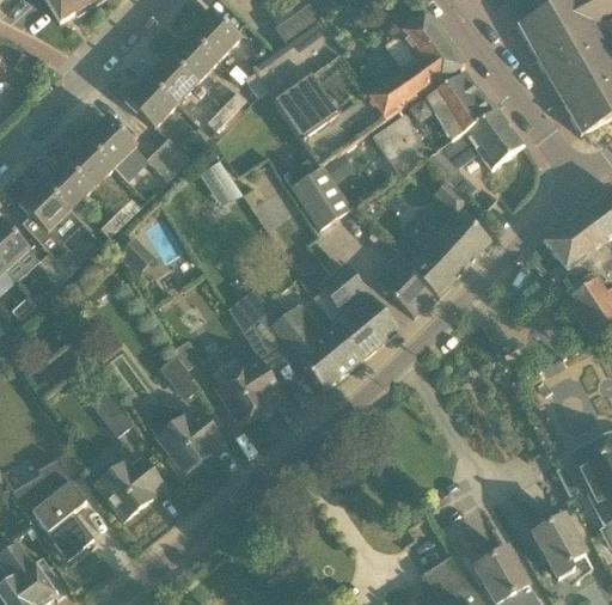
[(47,0),(60,22),(96,0),(47,0)]
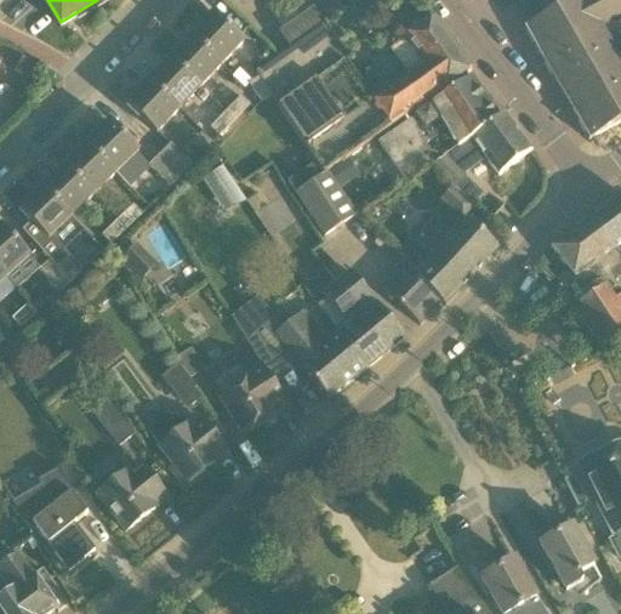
[(539,0),(546,11),(525,24),(542,55),(602,22),(603,24),(620,13),(620,0),(539,0)]
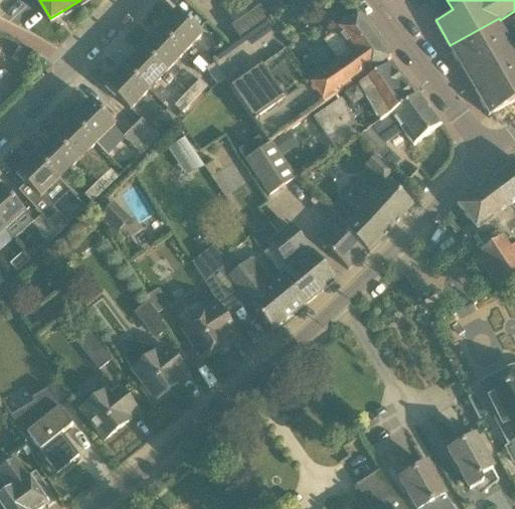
[(231,23),(239,37),(270,16),(260,2),(231,23)]
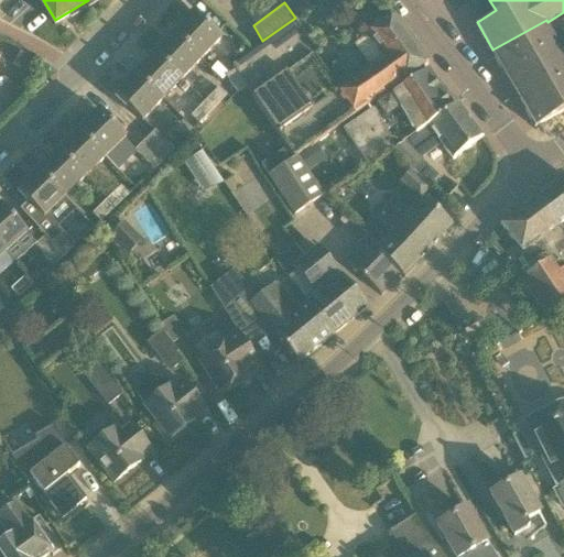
[(194,8),(174,29),(201,54),(220,34),(194,8)]
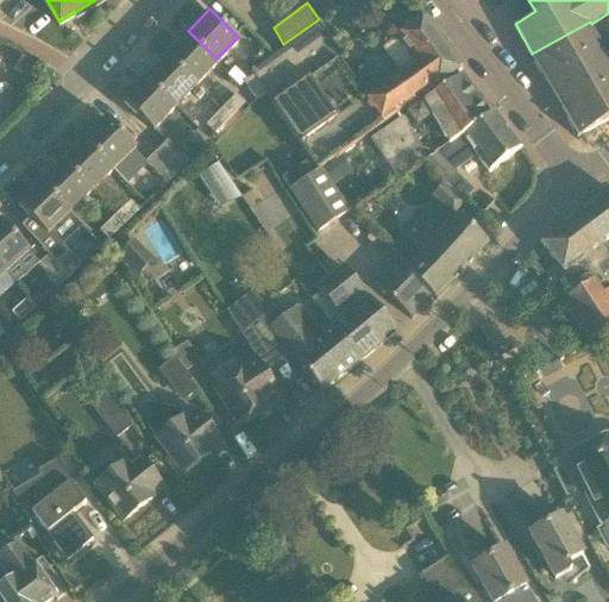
[(608,13),(591,24),(608,55),(608,13)]
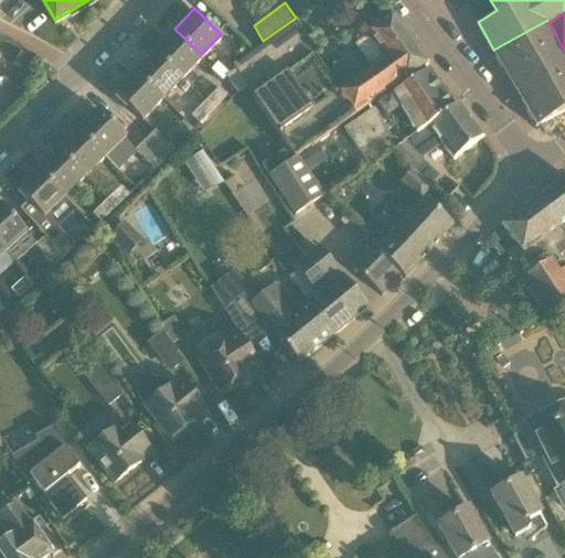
[(429,60),(395,13),(369,32),(354,42),(370,64),(339,86),(355,109),(426,62),(429,60)]
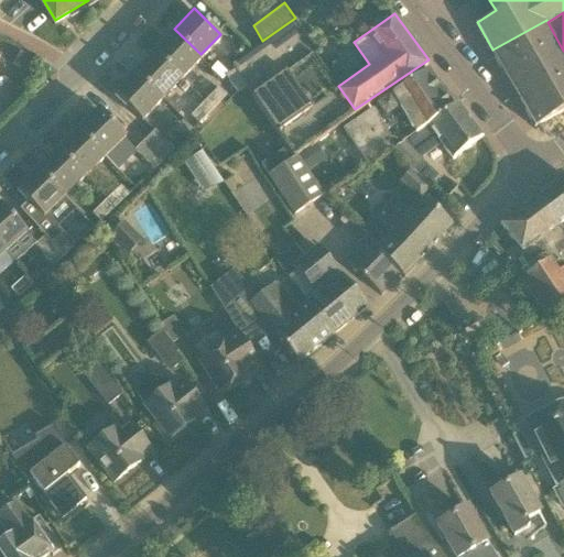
[(338,86),(313,51),(317,48),(295,18),(262,41),(232,62),(235,65),(247,84),(274,127),(293,154),(355,109),(338,86)]
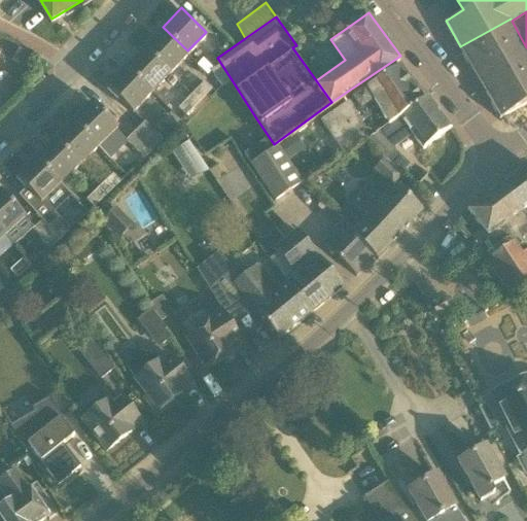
[(499,115),(526,100),(526,47),(512,21),(511,19),(460,46),(499,115)]
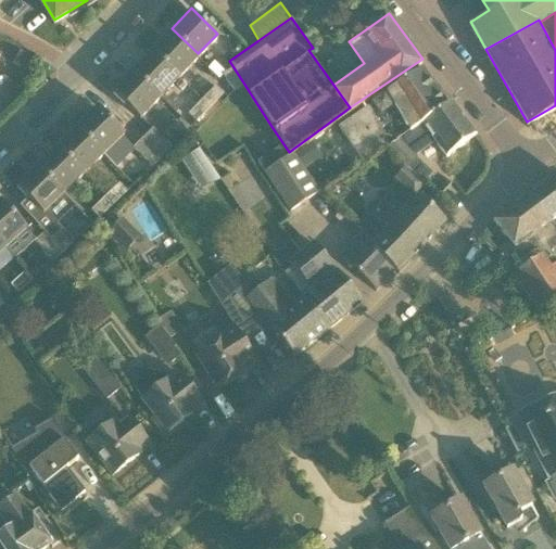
[(152,49),(179,74),(198,53),(172,28),(152,49)]
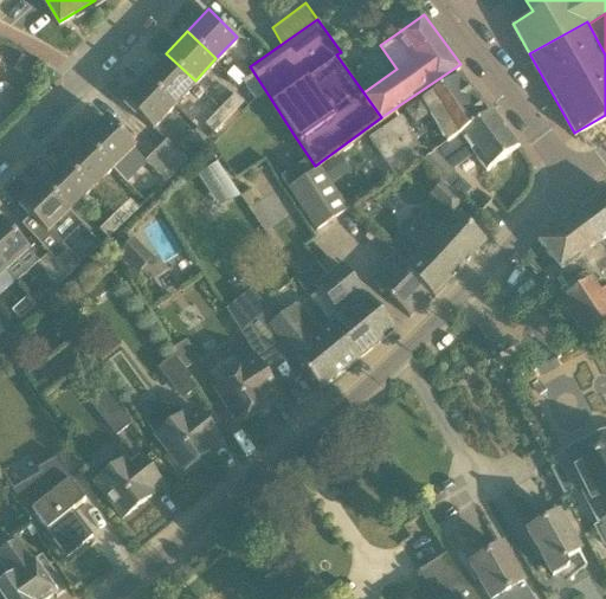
[(166,53),(144,75),(174,103),(195,81),(166,53)]
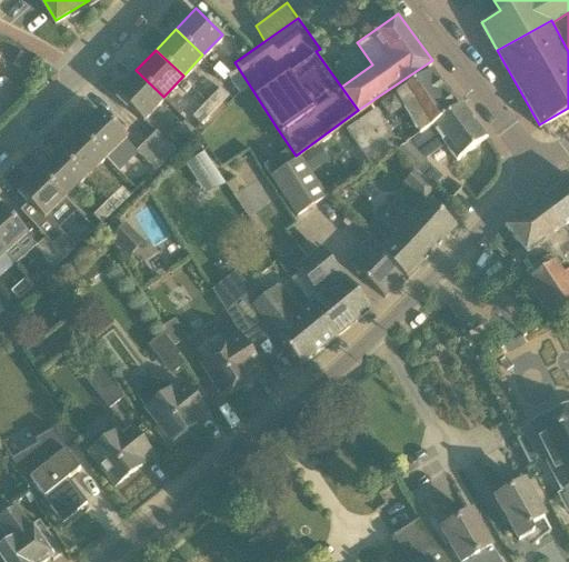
[(228,73),(230,70),(219,59),(212,67),(223,77),(228,73)]
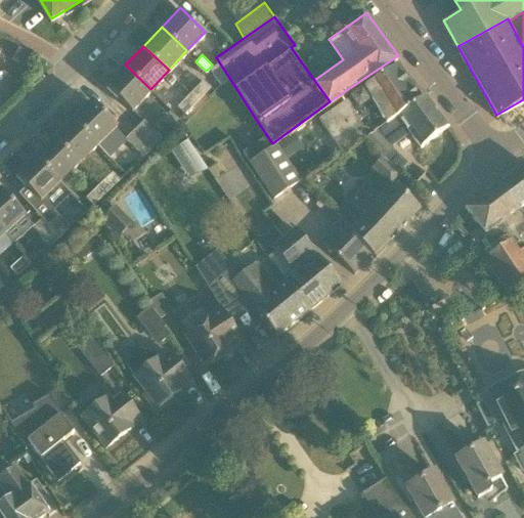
[(220,83),(229,78),(218,60),(212,65),(210,68),(220,83)]
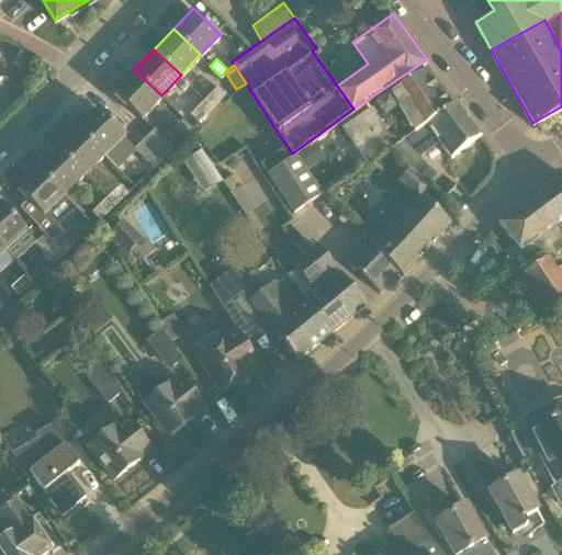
[(368,162),(390,147),(453,103),(426,66),(390,91),(341,125),(368,162)]
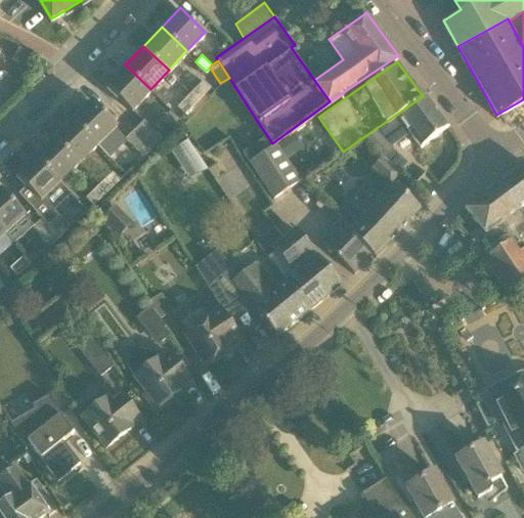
[(150,89),(125,65),(106,84),(132,109),(150,89)]
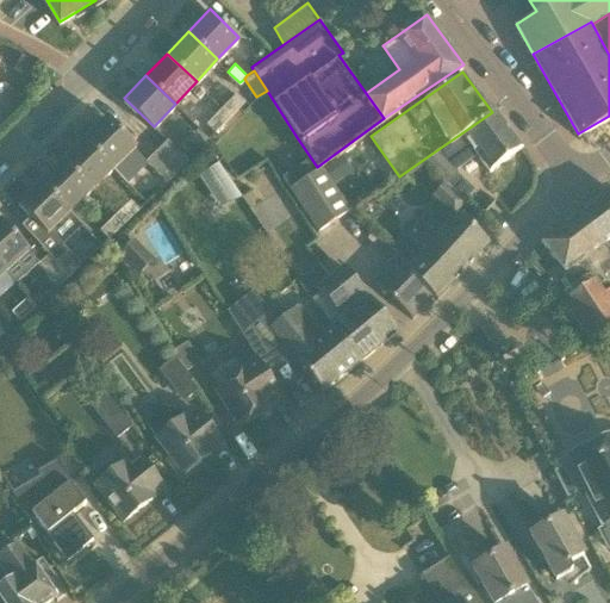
[(230,113),(244,99),(236,91),(222,105),(230,113)]
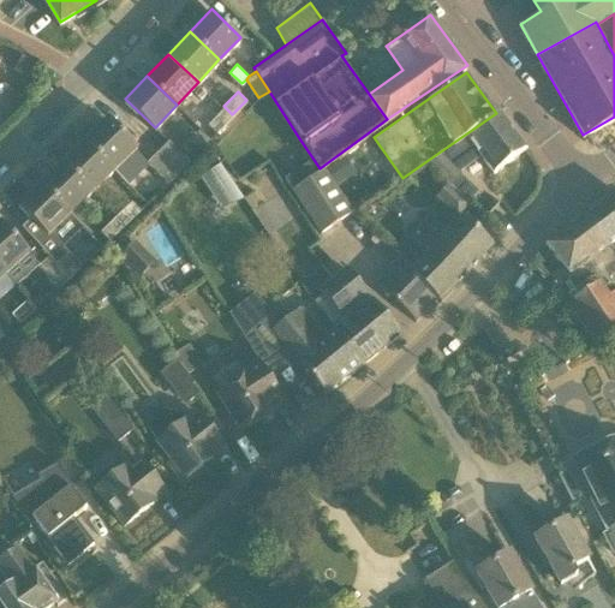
[(232,114),(224,106),(209,121),(218,130),(228,119),(232,114)]
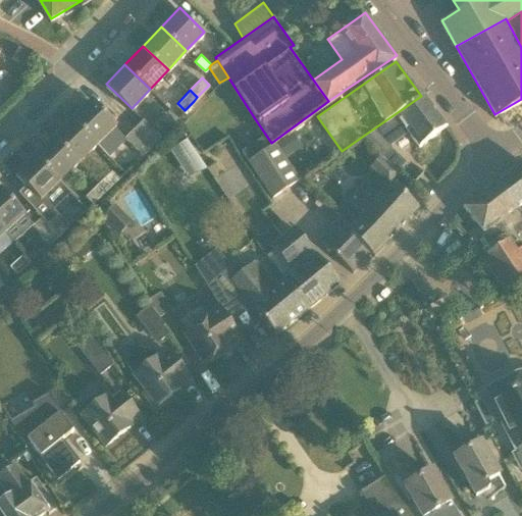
[(424,93),(421,96),(362,137),(382,155),(392,145),(386,141),(406,126),(419,145),(447,124),(424,93)]
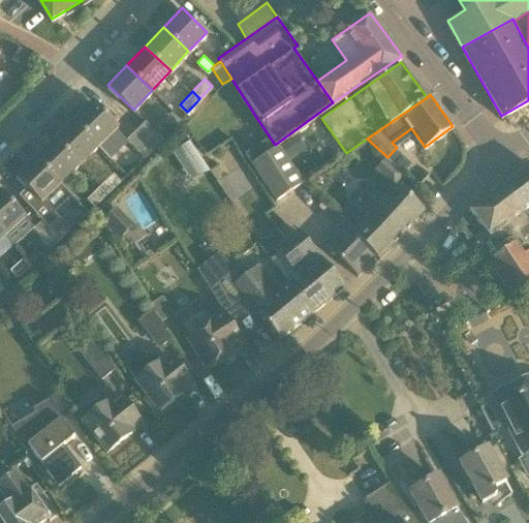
[(93,99),(73,118),(98,144),(118,125),(93,99)]
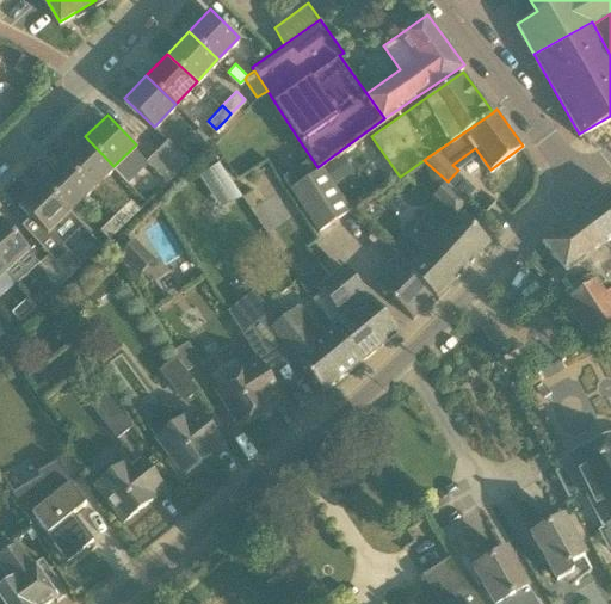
[(113,166),(85,136),(63,159),(92,188),(113,166)]
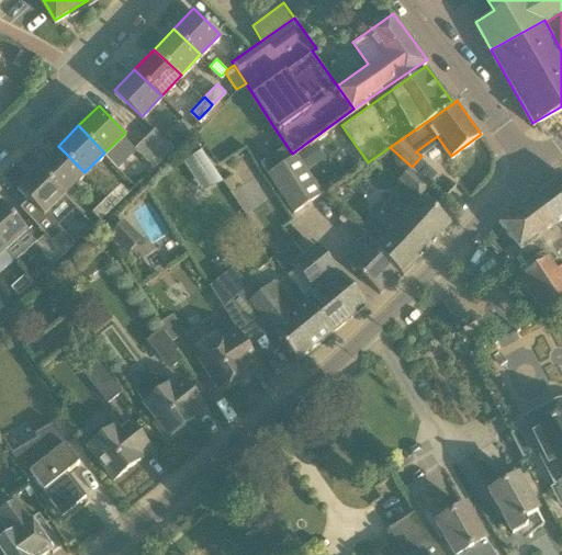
[(155,126),(145,136),(165,155),(173,145),(155,126)]
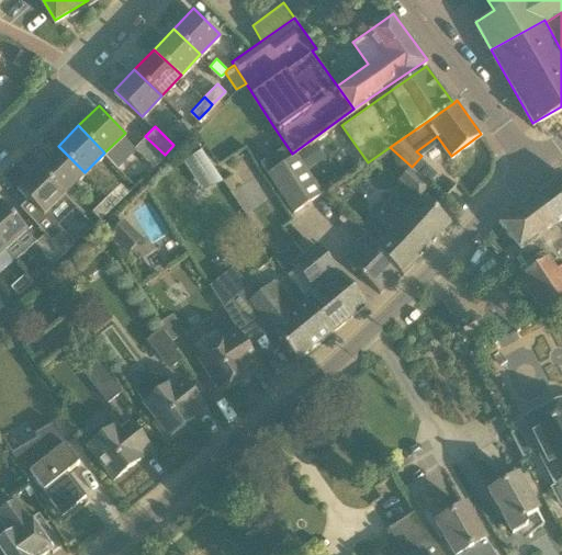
[(165,155),(145,136),(135,145),(155,165),(165,155)]
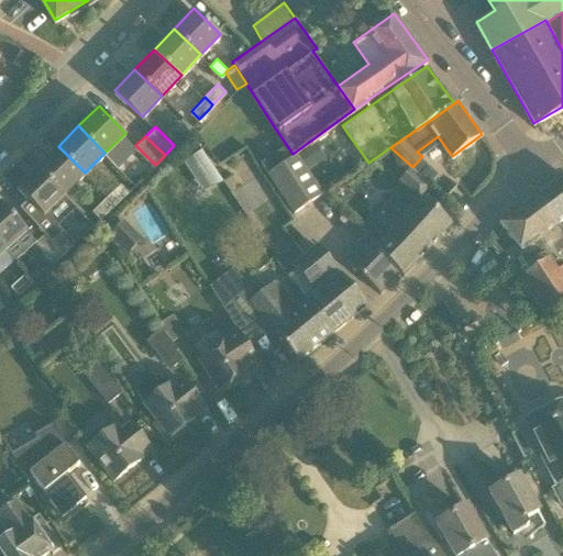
[(297,152),(293,154),(286,143),(261,159),(294,210),(323,190),(297,152)]
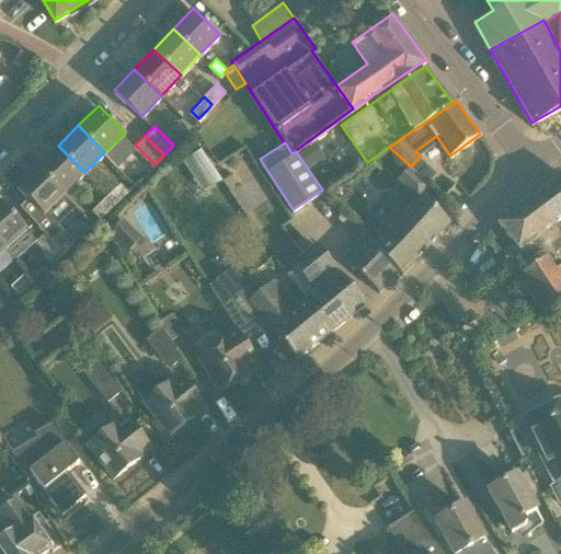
[(202,186),(219,176),(202,145),(184,153),(202,186)]
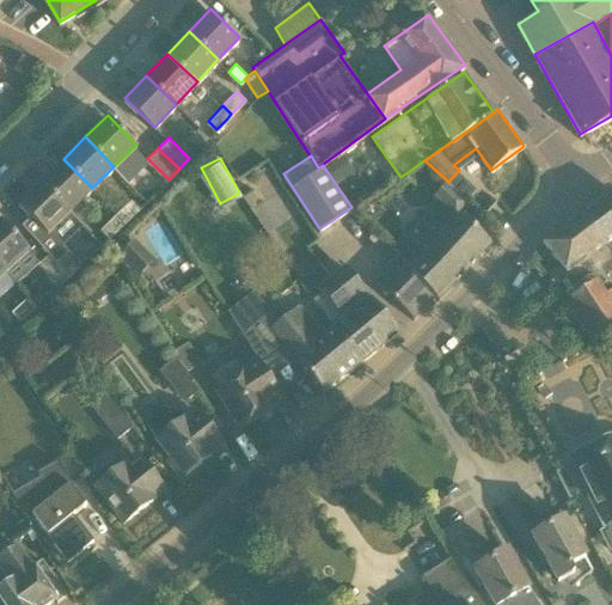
[(92,188),(63,159),(41,179),(71,209),(92,188)]
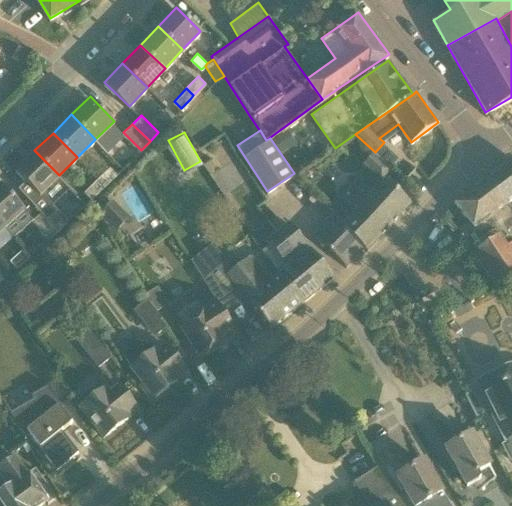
[(59,175),(34,150),(16,169),(26,179),(25,180),(27,180),(49,203),(48,204),(68,186),(69,187),(70,186),(66,182),(59,175)]
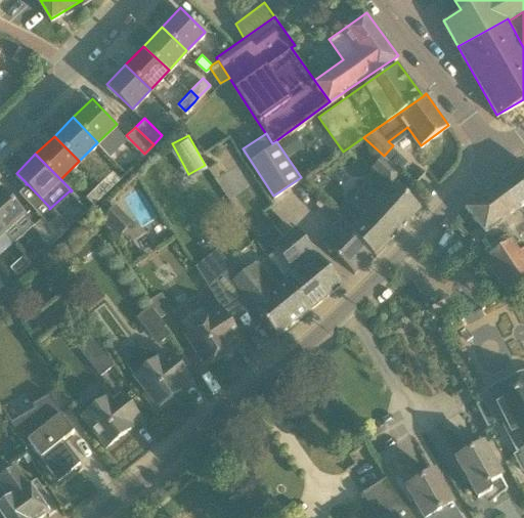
[(523,160),(497,180),(518,206),(523,213),(523,160)]
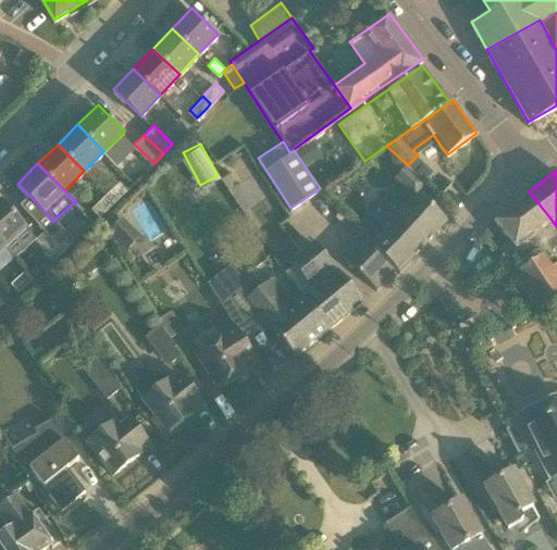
[(121,180),(107,194),(114,202),(130,188),(121,180)]
